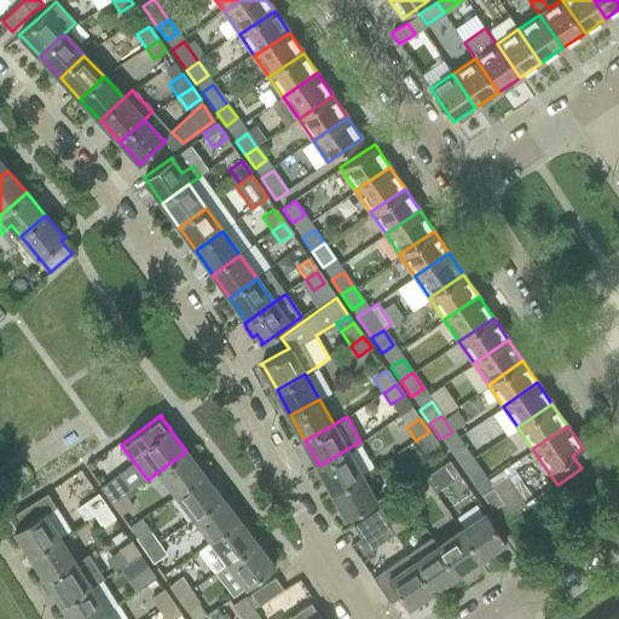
[(418,439),(416,441),(423,452),(437,443),(429,432),(418,439)]
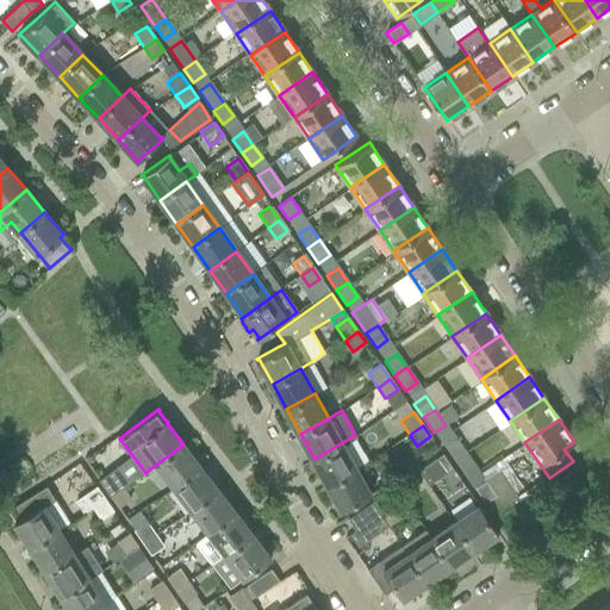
[(347,440),(315,459),(329,484),(356,468),(352,459),(365,452),(355,435),(347,440)]
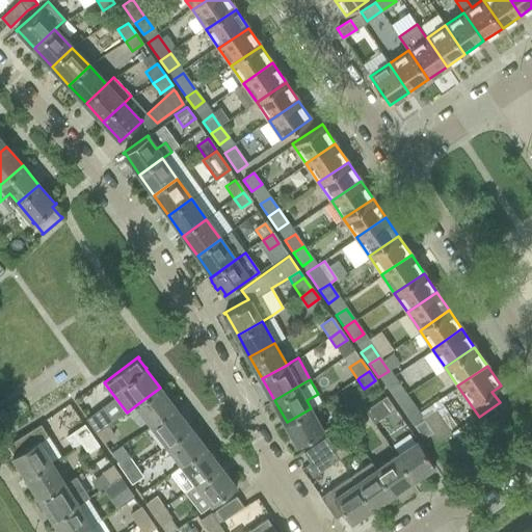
[(387,389),(395,401),(404,394),(396,382),(387,389)]
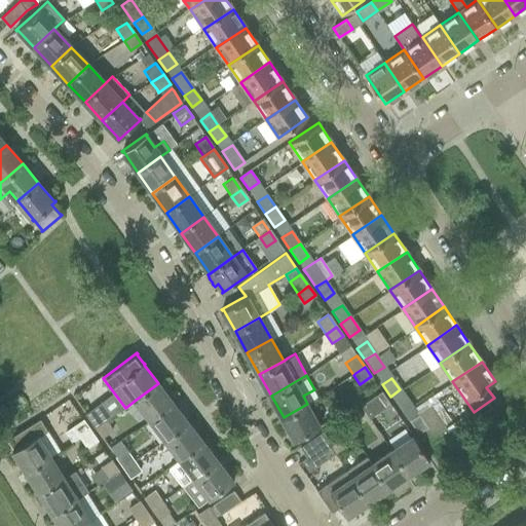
[(136,400),(151,419),(173,403),(158,383),(136,400)]
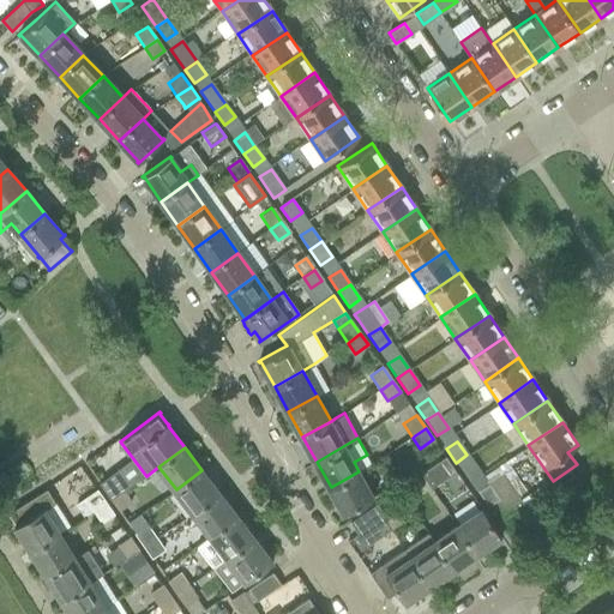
[(467,455),(456,463),(465,479),(477,470),(467,455)]
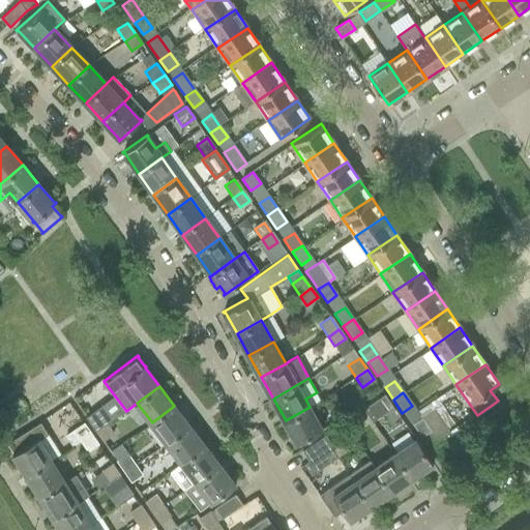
[(379,398),(363,408),(371,420),(392,406),(384,394),(379,398)]
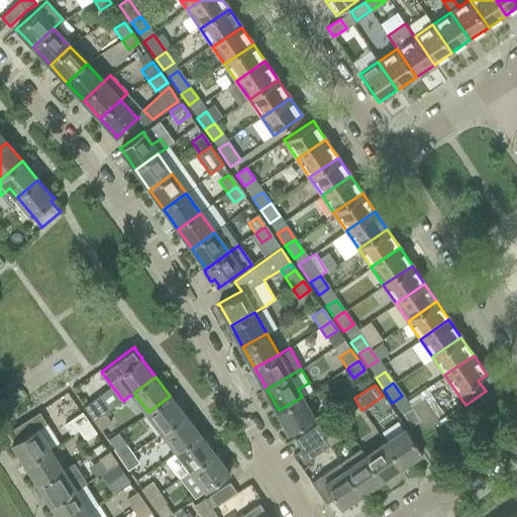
[(148,412),(163,431),(184,414),(170,396),(148,412)]
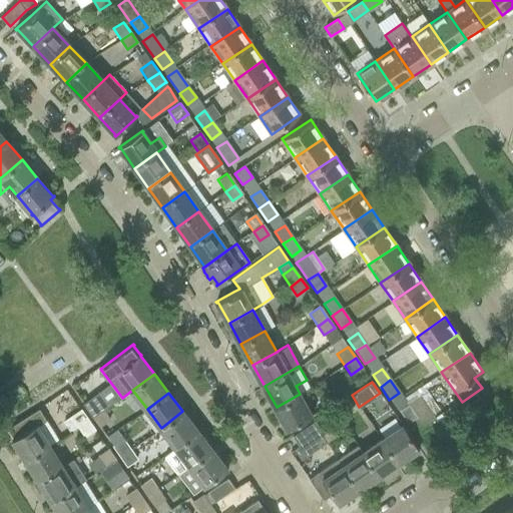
[(300,394),(277,407),(288,427),(287,428),(288,429),(313,415),(313,414),(312,414),(300,394)]
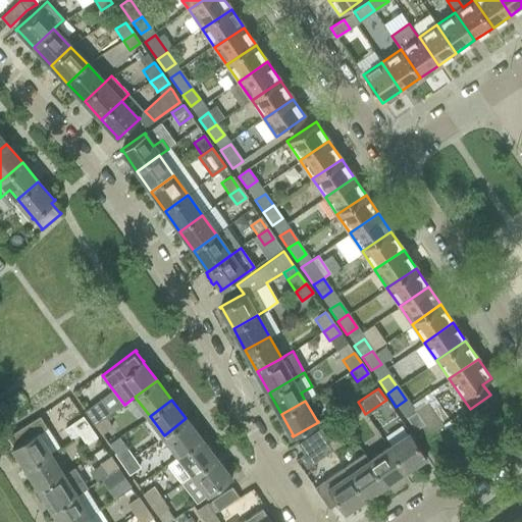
[(350,403),(338,411),(349,424),(360,416),(350,403)]
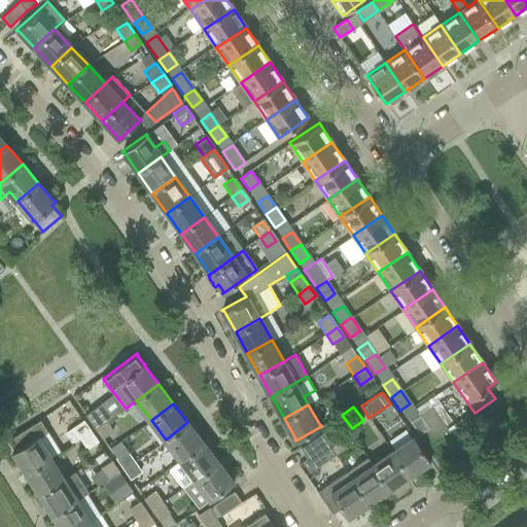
[(431,408),(410,422),(419,435),(428,428),(434,437),(446,430),(431,408)]
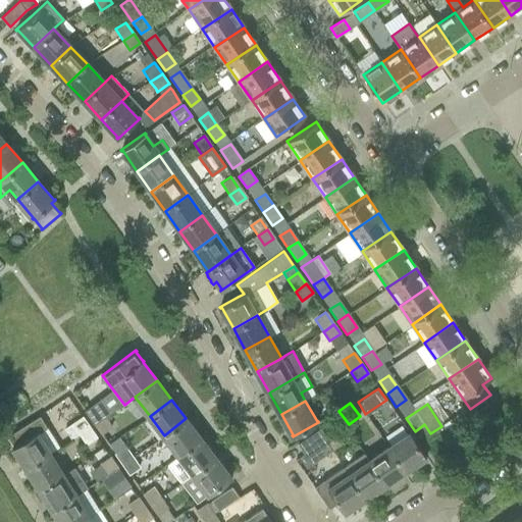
[(86,414),(93,424),(104,416),(97,407),(86,414)]
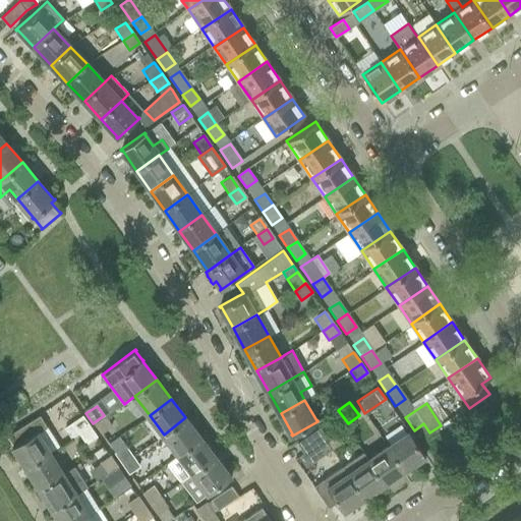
[(23,425),(6,437),(6,438),(8,437),(13,446),(12,447),(12,448),(13,447),(26,468),(50,453),(60,447),(47,427),(40,415),(23,425)]
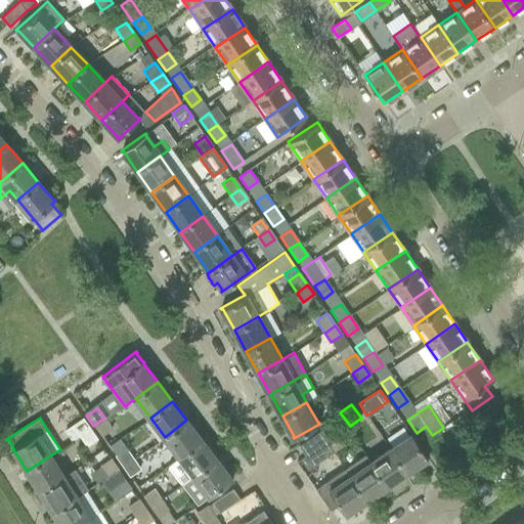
[(72,426),(64,431),(72,440),(79,435),(90,428),(83,418),(72,426)]
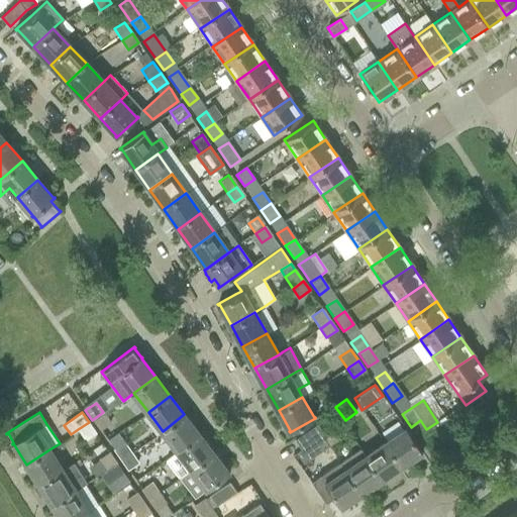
[(103,412),(92,420),(99,431),(111,423),(103,412)]
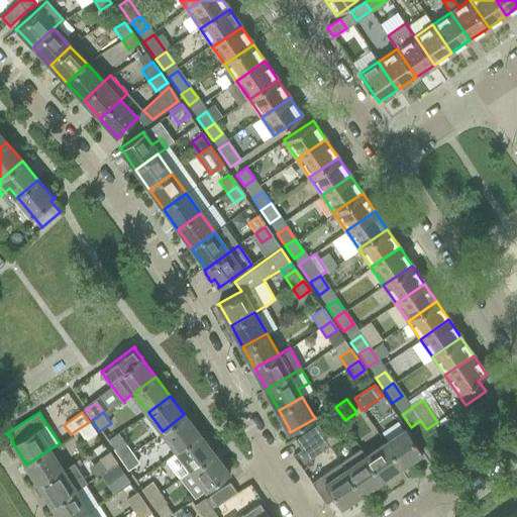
[(163,431),(178,450),(199,434),(184,414),(163,431)]
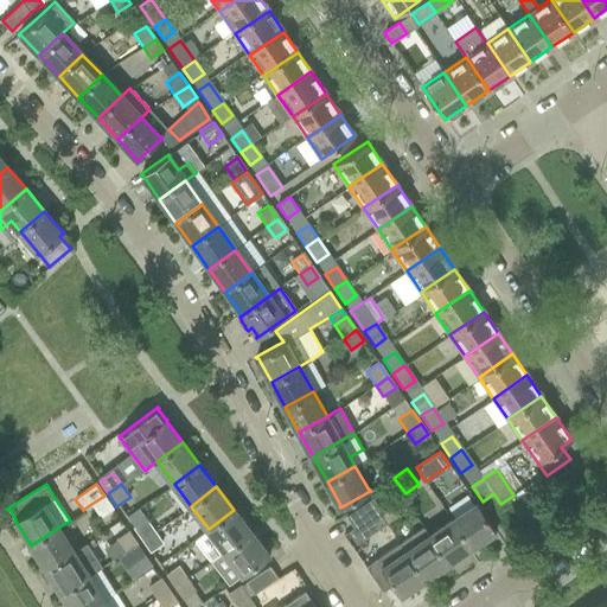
[(382,492),(370,500),(378,512),(390,504),(382,492)]
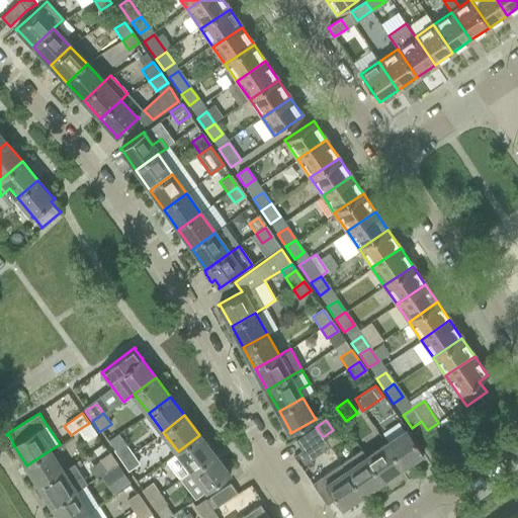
[(89,423),(78,430),(86,442),(97,434),(89,423)]
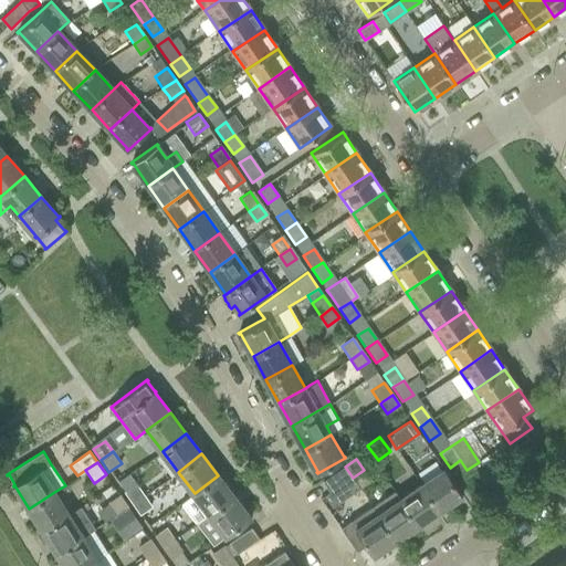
[(322,482),(329,492),(353,478),(345,467),(322,482)]
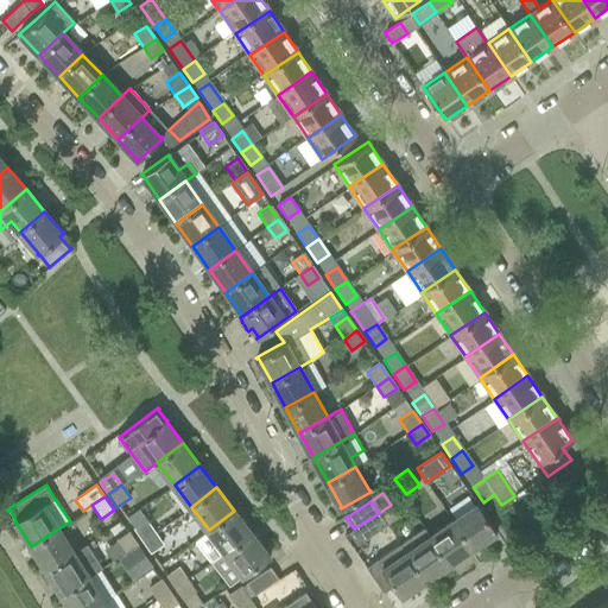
[(475,505),(453,521),(470,548),(494,532),(494,533),(495,532),(476,504),(474,505),(475,505)]
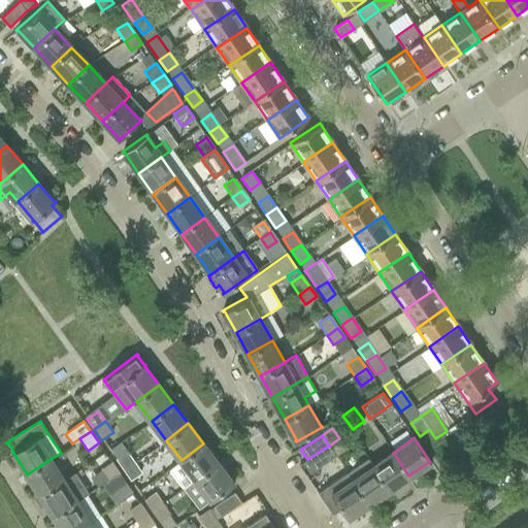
[(329,446),(307,459),(302,463),(309,473),(347,449),(339,438),(329,446)]
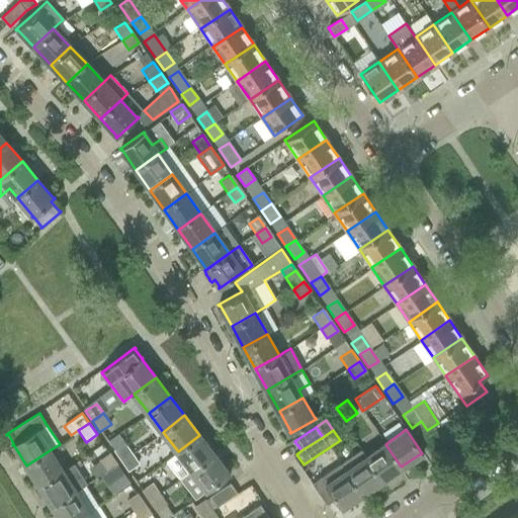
[(181,480),(192,470),(213,454),(199,435),(178,451),(166,460),(181,480)]
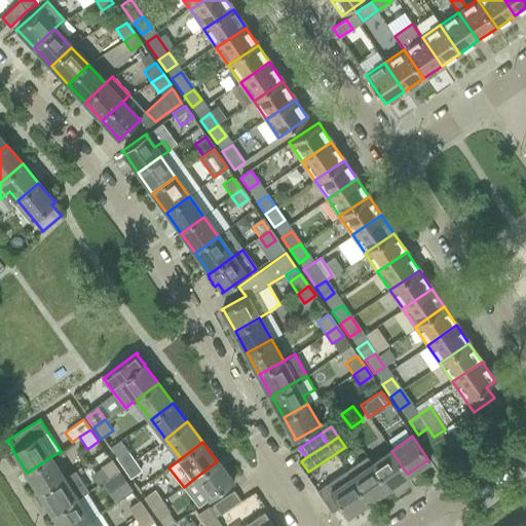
[(126,450),(115,457),(122,467),(133,459),(126,450)]
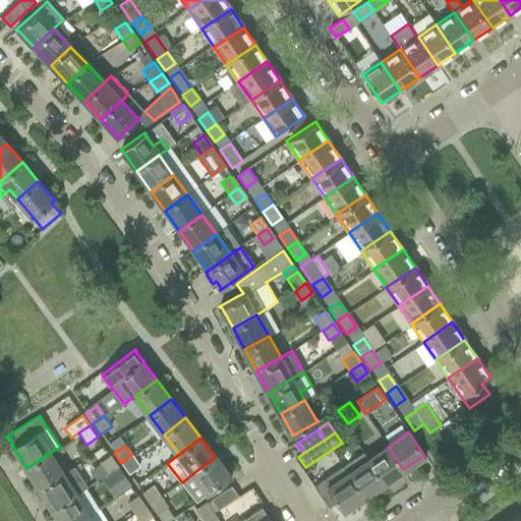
[(388,447),(367,460),(383,483),(403,469),(388,447)]
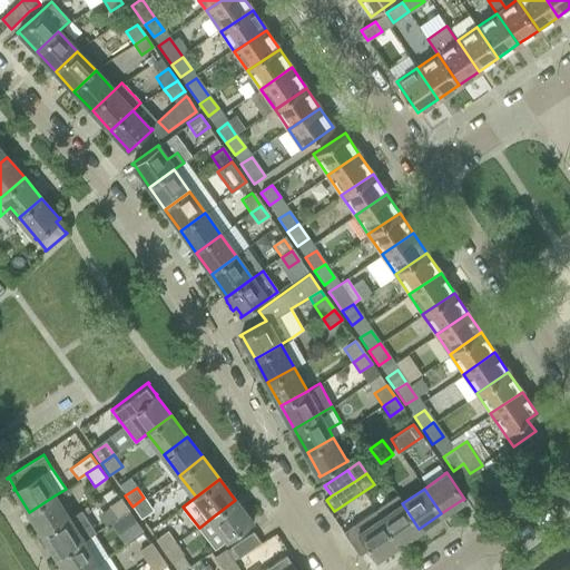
[(29,512),(43,534),(69,518),(55,495),(29,512)]
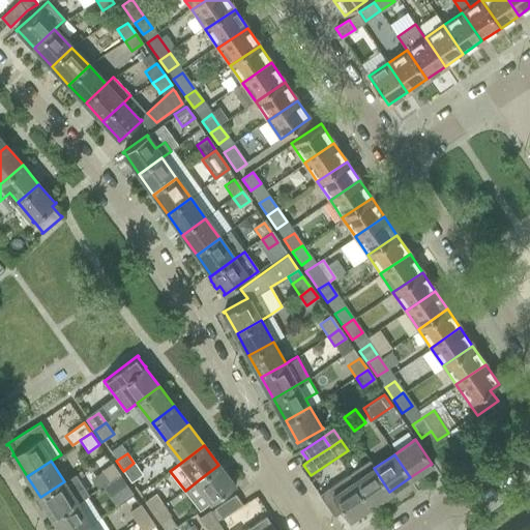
[(349,474),(353,481),(370,505),(389,492),(374,468),(369,461),(349,474)]
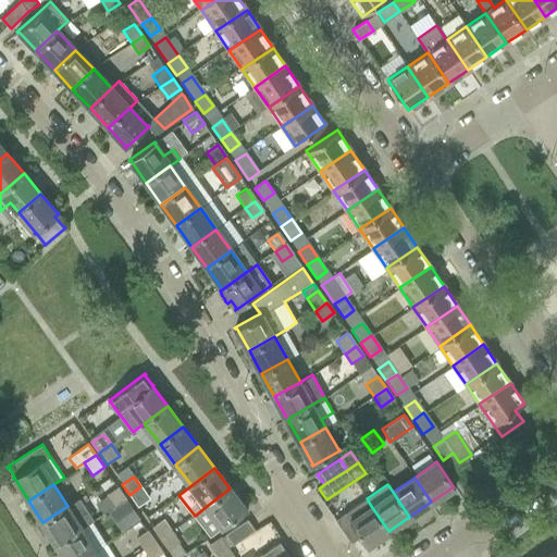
[(140,486),(130,495),(138,506),(149,498),(140,486)]
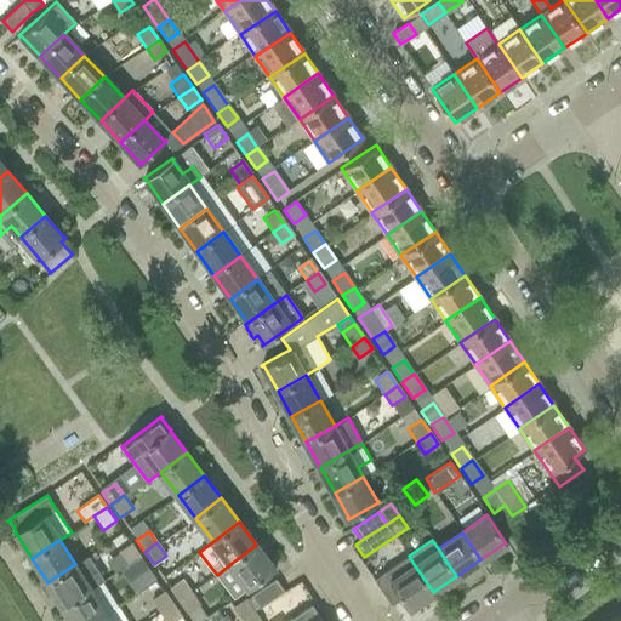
[(131,543),(119,552),(127,564),(140,556),(131,543)]
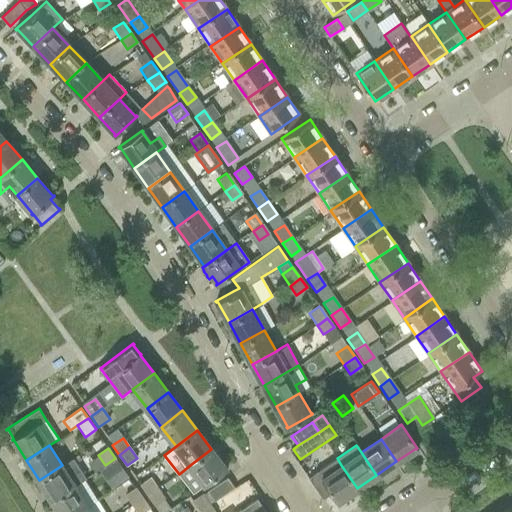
[(211,449),(190,465),(204,483),(203,484),(203,485),(227,467),(227,466),(225,467),(211,449)]
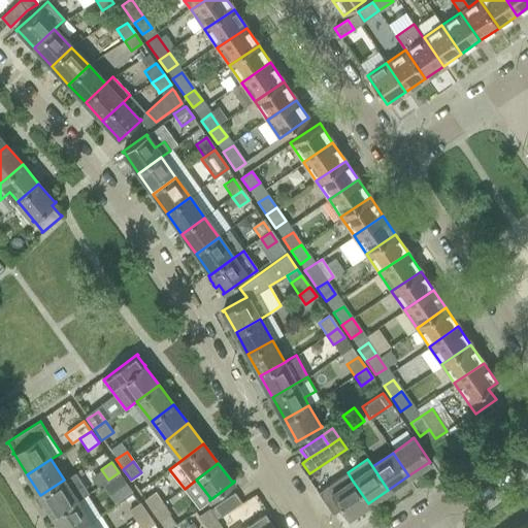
[(64,480),(40,495),(54,516),(77,500),(89,493),(75,472),(64,480)]
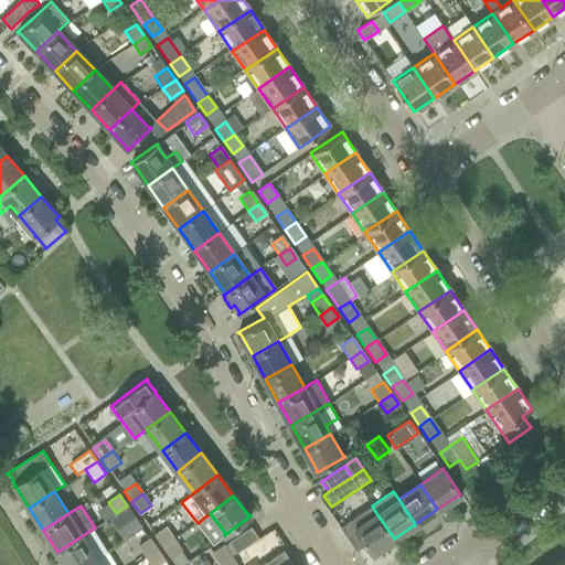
[(376,513),(372,505),(340,528),(355,551),(364,544),(372,555),(373,554),(372,553),(394,539),(376,513)]
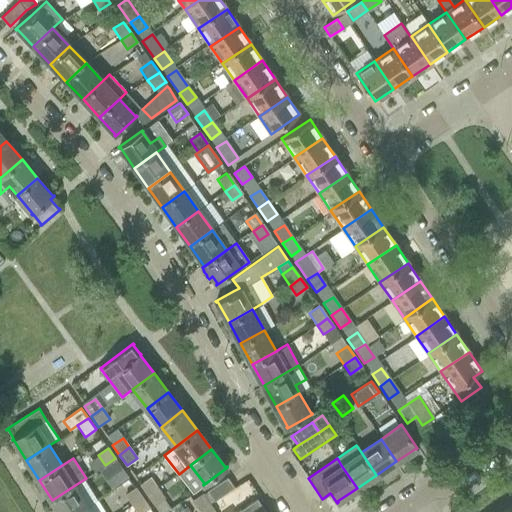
[(150,477),(140,485),(147,494),(157,487),(150,477)]
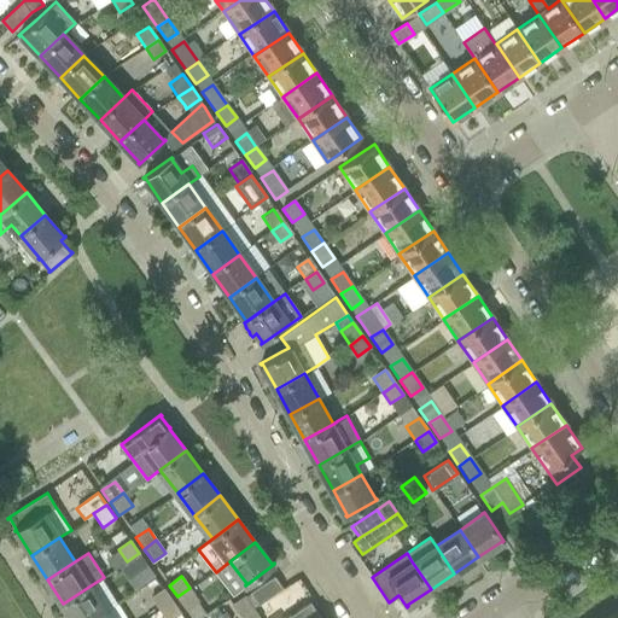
[(283,588),(274,576),(250,592),(258,604),(283,588)]
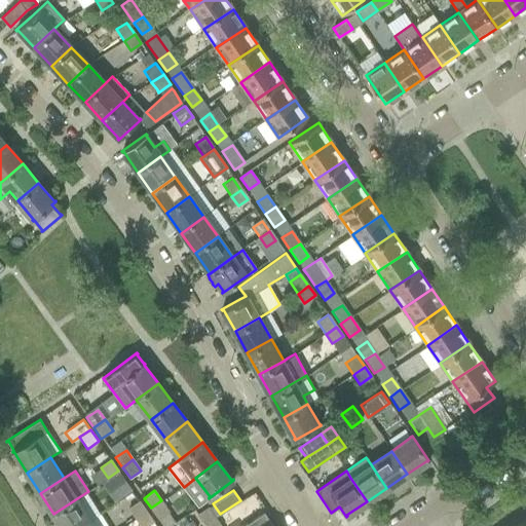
[(53,514),(61,525),(79,525),(90,520),(77,498),(53,514)]
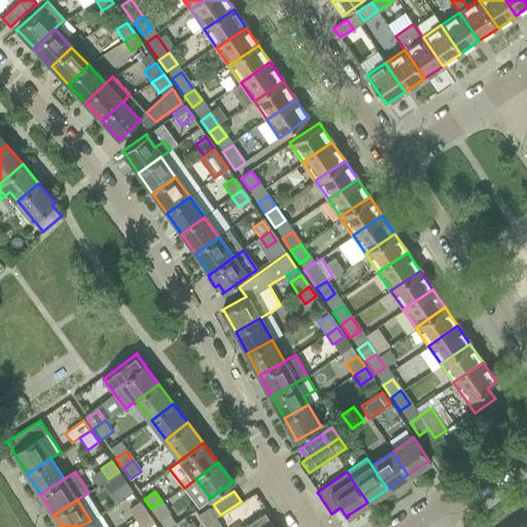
[(139,501),(129,510),(136,520),(146,512),(139,501)]
